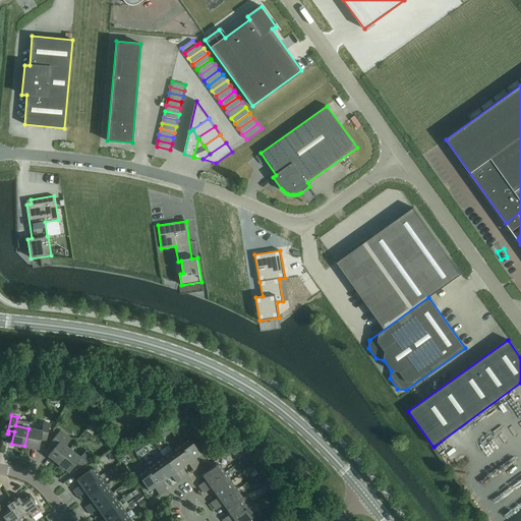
[(29,428),(24,446),(38,449),(40,437),(46,438),(46,441),(50,423),(43,422),(41,430),(29,428)]
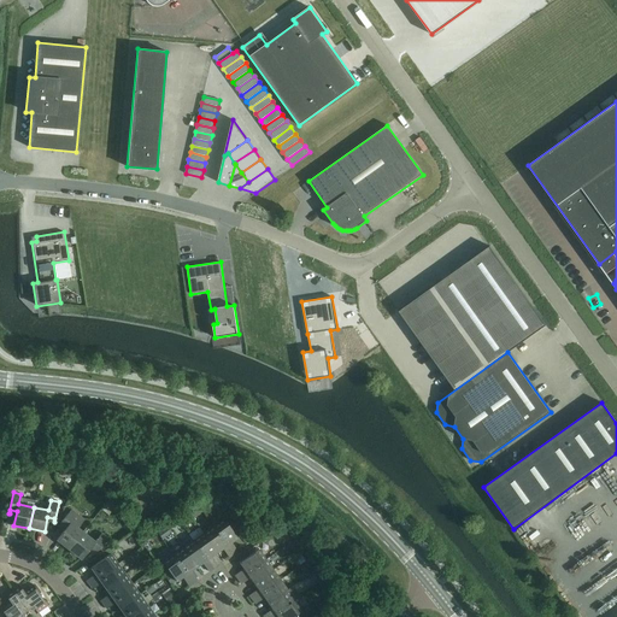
[(69,548),(82,532),(76,527),(82,519),(70,510),(59,523),(65,528),(57,539),(69,548)]
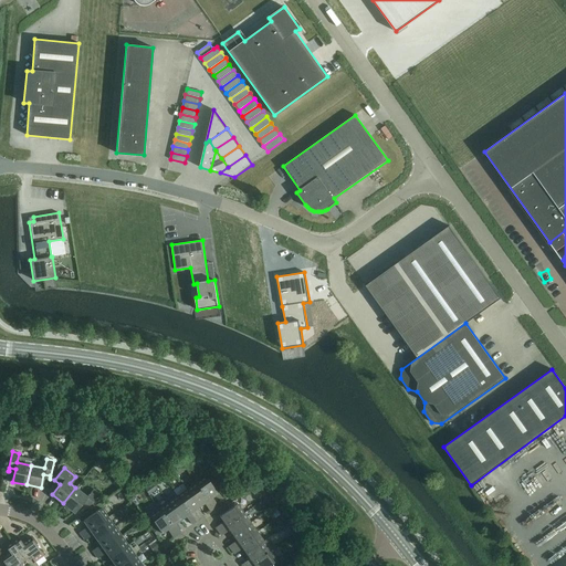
[(195,483),(213,509),(218,505),(215,502),(212,503),(210,499),(222,491),(215,481),(210,484),(205,477),(195,483)]
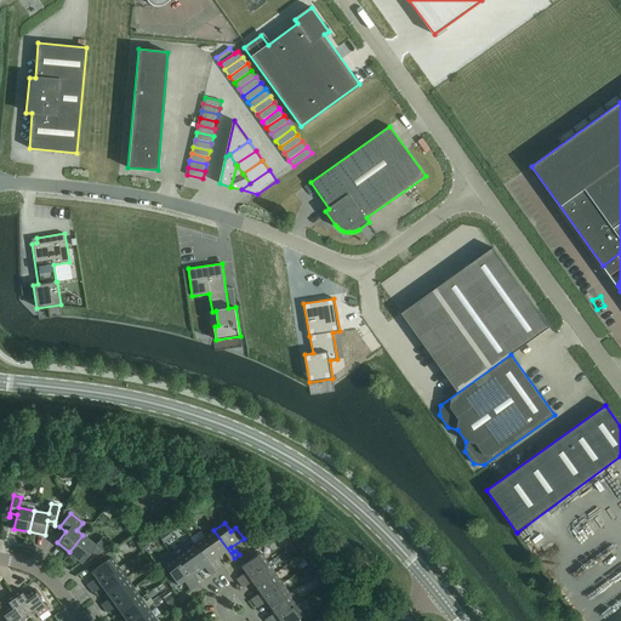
[(234,558),(214,530),(204,536),(218,557),(226,551),(228,554),(227,557),(231,560),(234,558)]
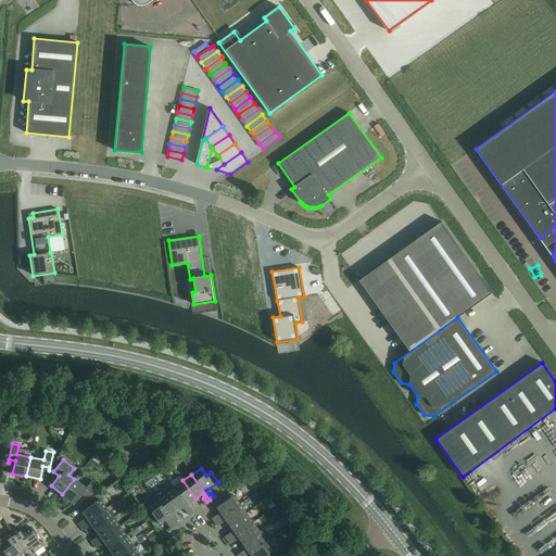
[(74,479),(62,494),(73,503),(80,493),(86,497),(96,484),(90,481),(85,488),(74,479)]
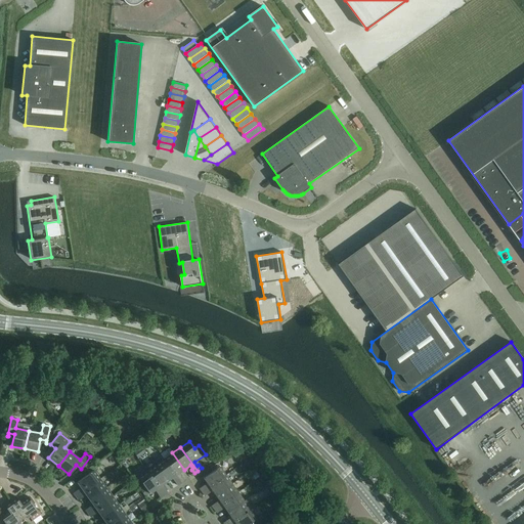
[(184,470),(172,452),(164,459),(181,483),(184,480),(181,476),(180,477),(177,474),(179,473),(184,470)]
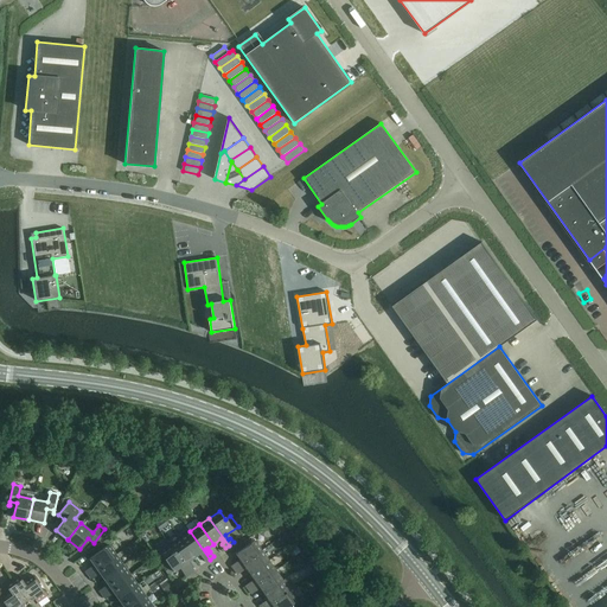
[(210,560),(190,531),(180,538),(193,558),(200,553),(204,556),(202,558),(205,562),(210,560)]
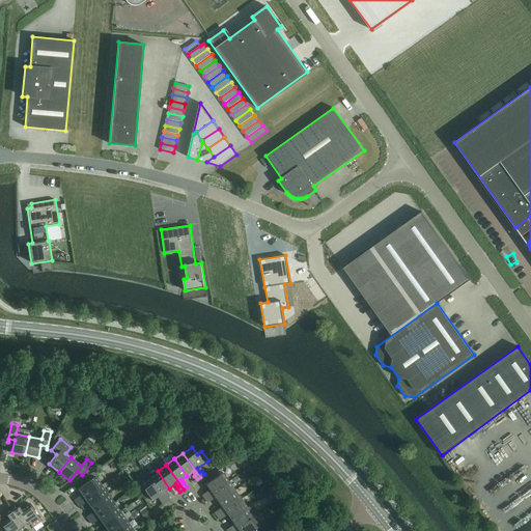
[(169,488),(158,471),(148,477),(166,502),(170,499),(167,495),(165,496),(163,493),(164,492),(169,488)]
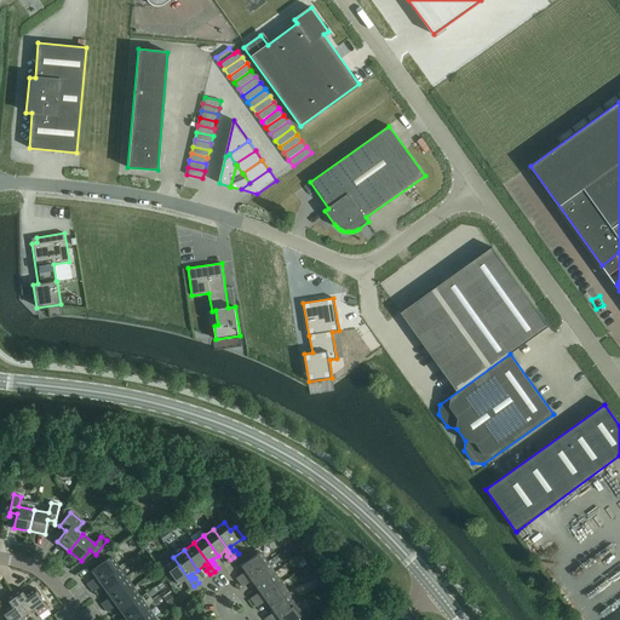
[(239,583),(244,579),(247,577),(267,562),(259,551),(240,566),(246,574),(242,577),(241,574),(235,578),(239,583)]
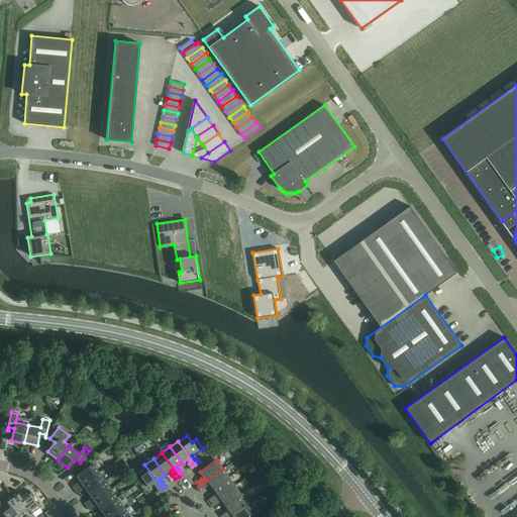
[(80,481),(72,486),(75,490),(98,473),(92,463),(76,476),(80,481)]
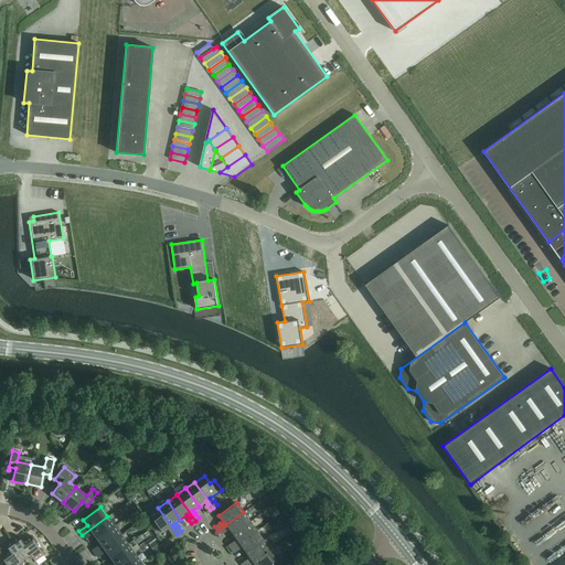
[(173,536),(177,534),(158,508),(149,514),(156,524),(150,528),(157,535),(161,532),(169,528),(171,531),(170,532),(173,536)]
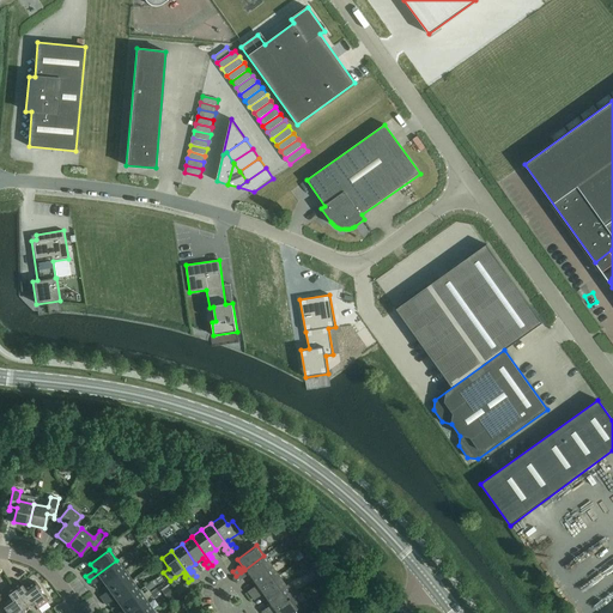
[(248,574),(252,580),(271,565),(263,556),(244,570),(241,572),(236,576),(238,580),(244,576),(243,575),(247,572),(248,574)]
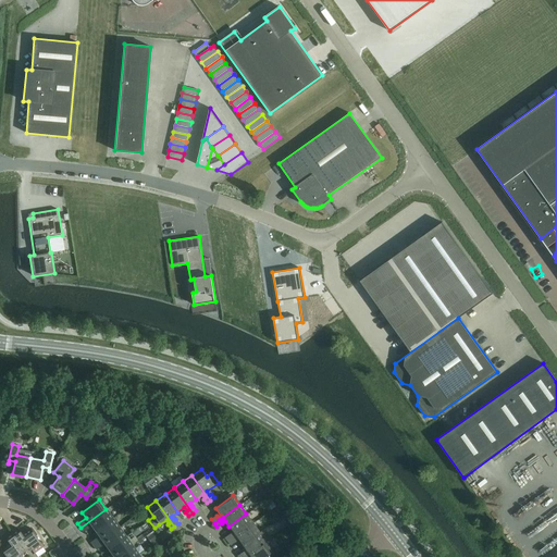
[(112,518),(106,509),(81,528),(83,531),(91,525),(95,531),(112,518)]
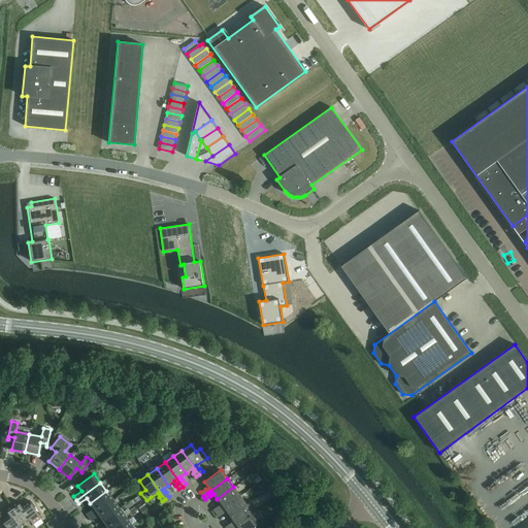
[(239,496),(233,487),(217,499),(222,505),(219,507),(218,506),(212,509),(216,513),(220,509),(223,507),(239,496)]
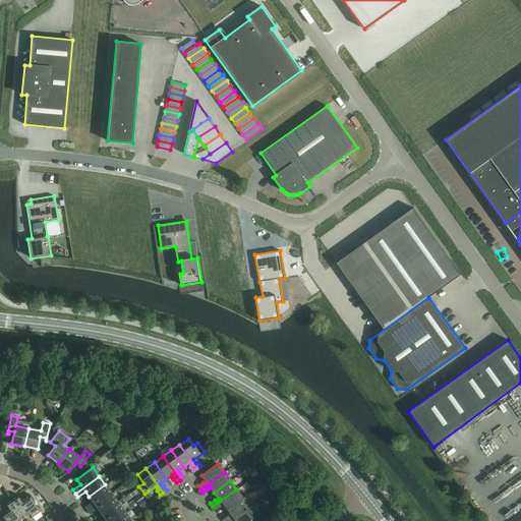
[(88,510),(111,494),(105,484),(89,497),(93,502),(84,507),(88,510)]
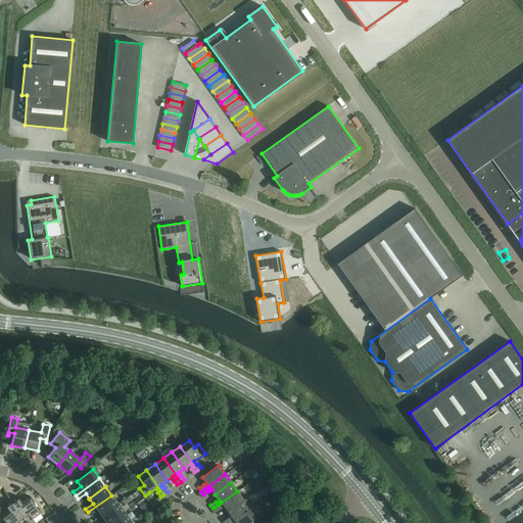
[(224,507),(227,511),(243,500),(237,491),(221,503),(218,505),(214,508),(216,512),(221,509),(219,507),(223,505),(224,507)]
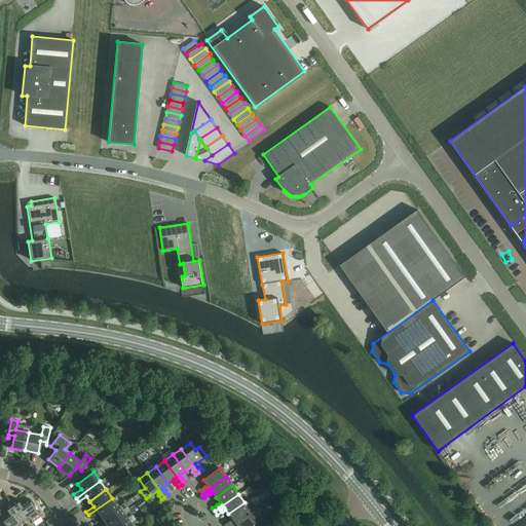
[(10,502),(23,520),(28,517),(32,522),(41,516),(28,498),(21,503),(16,498),(10,502)]
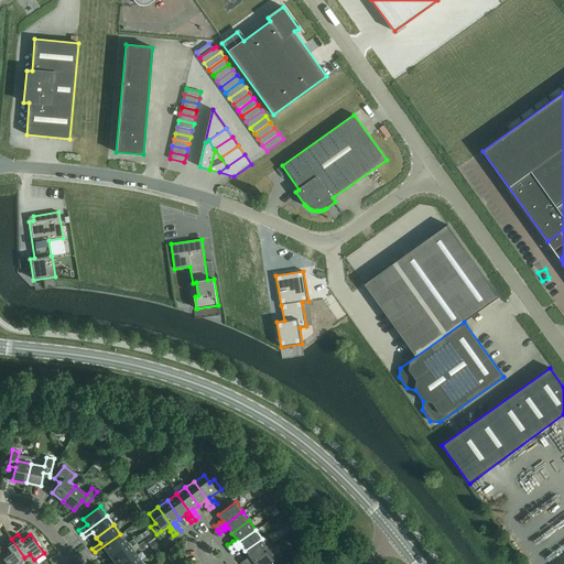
[(109,555),(127,543),(120,534),(95,552),(97,556),(106,551),(109,555)]
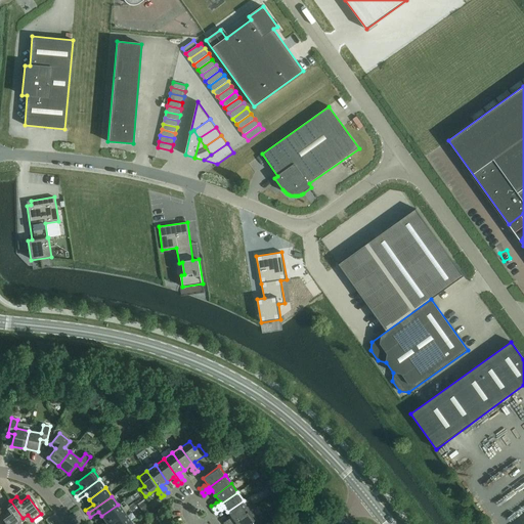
[(249,497),(244,500),(227,512),(230,516),(228,518),(227,520),(223,523),(224,523),(228,523),(250,509),(255,506),(249,497)]
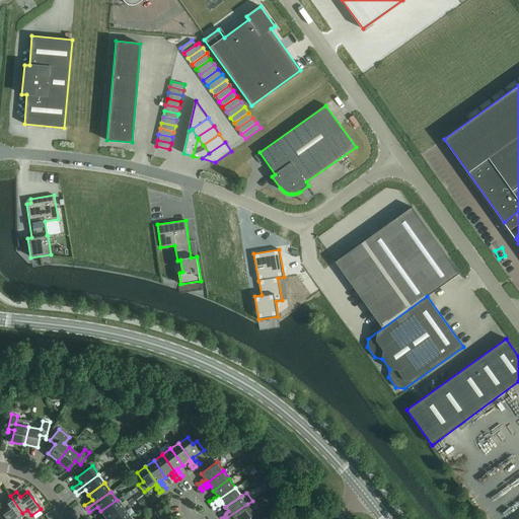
[(19,518),(18,517),(22,513),(10,496),(4,500),(8,505),(0,511),(6,518),(5,518),(19,518)]
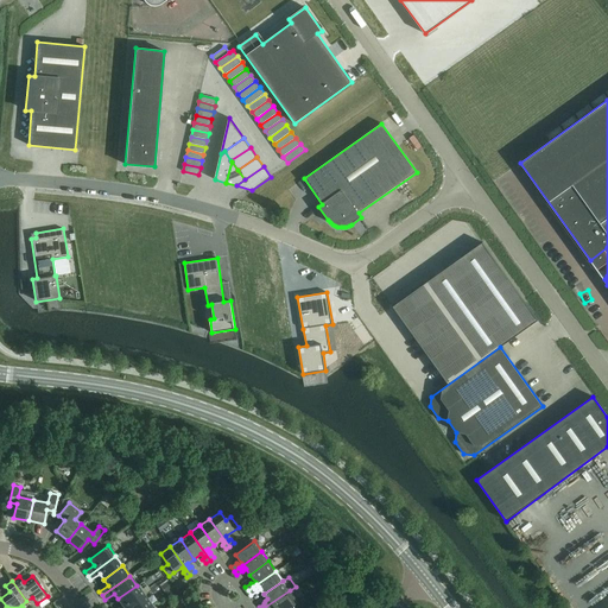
[(126,607),(144,595),(137,586),(118,599),(122,605),(116,607),(126,607)]
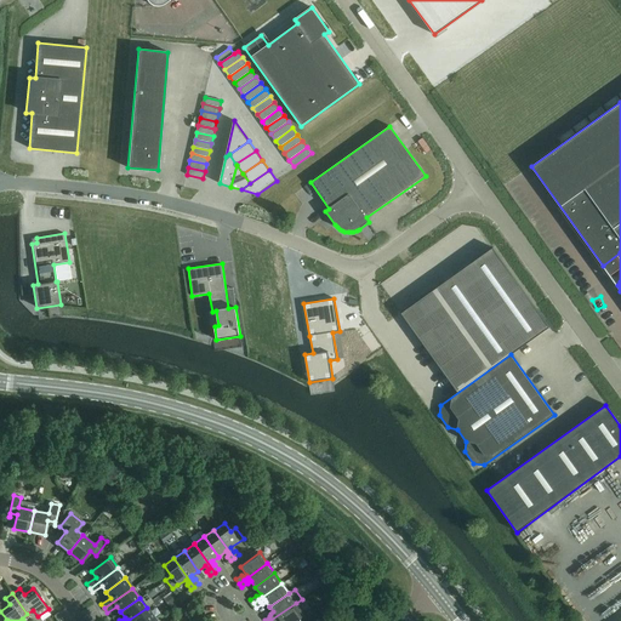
[(303,614),(296,603),(271,620),(275,620),(279,620),(314,620),(317,620),(309,610),(303,614)]
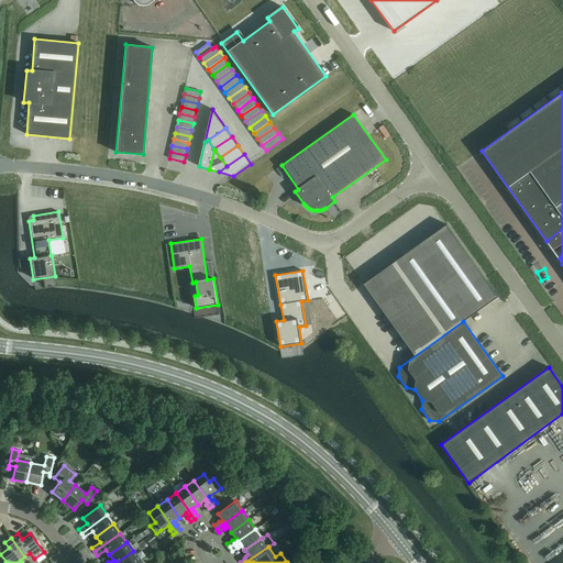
[(135,562),(140,561),(133,551),(117,562),(135,562)]
